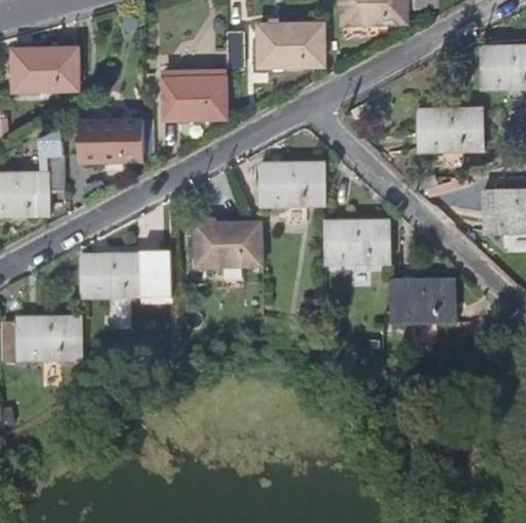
[(424,5),(424,0),(343,0),(344,21),(408,20),(408,6),(424,5)]
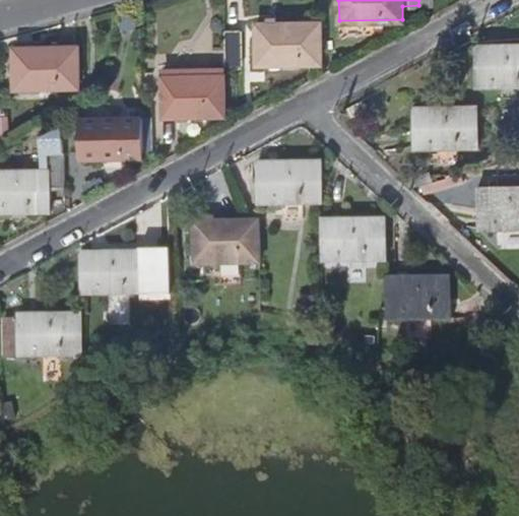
[(320,62),(319,21),(257,21),(258,62),(320,62)]
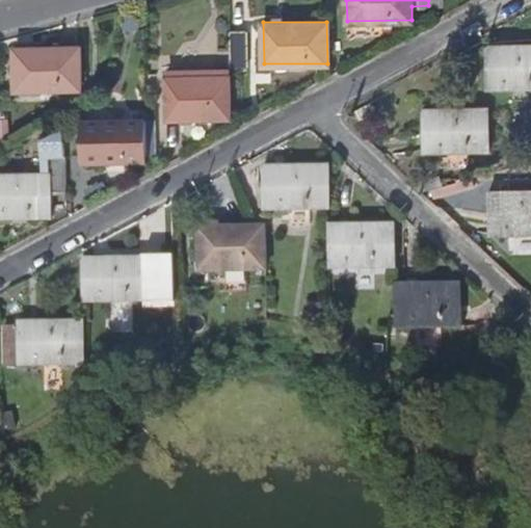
[(248,62),(247,29),(230,29),(230,63),(248,62)]
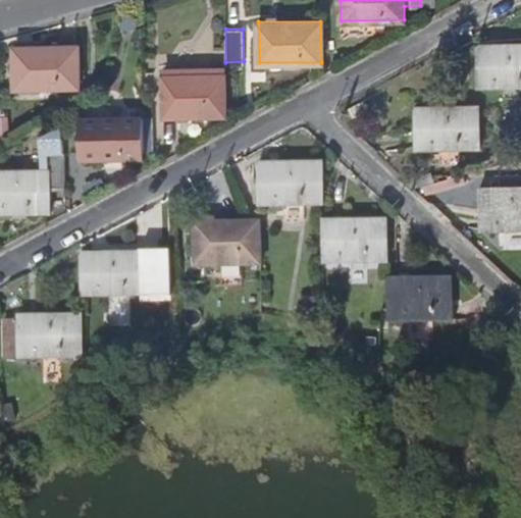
[(80,83),(79,42),(14,43),(15,84),(80,83)]
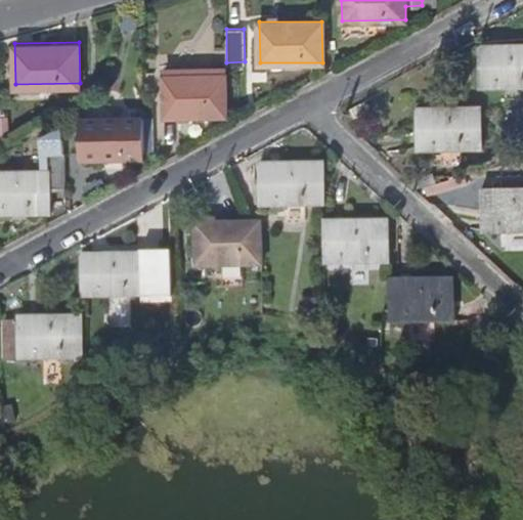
[(522,83),(522,42),(480,43),(480,84),(522,83)]
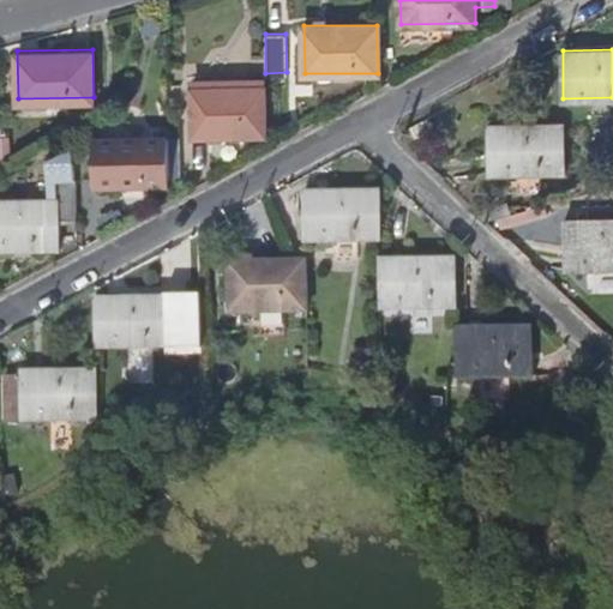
[(266,133),(265,85),(192,85),(192,133),(266,133)]
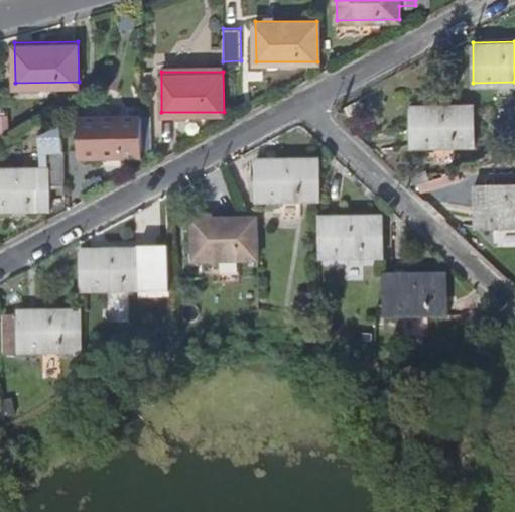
[(474,144),(474,108),(464,108),(411,108),(412,144),(474,144)]
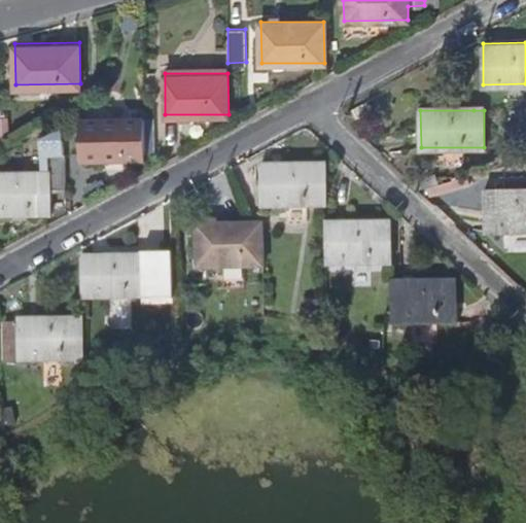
[(145,157),(144,115),(80,116),(80,158),(145,157)]
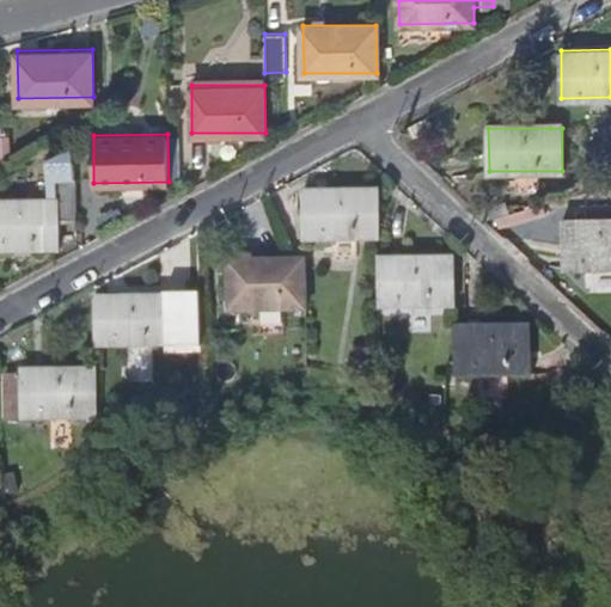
[(75,215),(72,135),(48,159),(49,198),(0,198),(0,245),(57,245),(57,216),(75,215)]
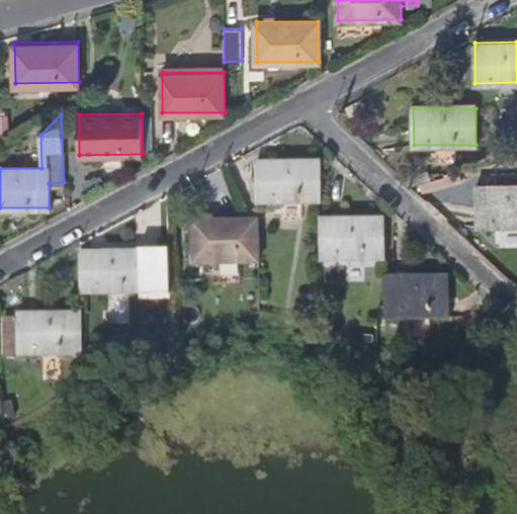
[(320,200),(320,159),(258,161),(258,200),(320,200)]
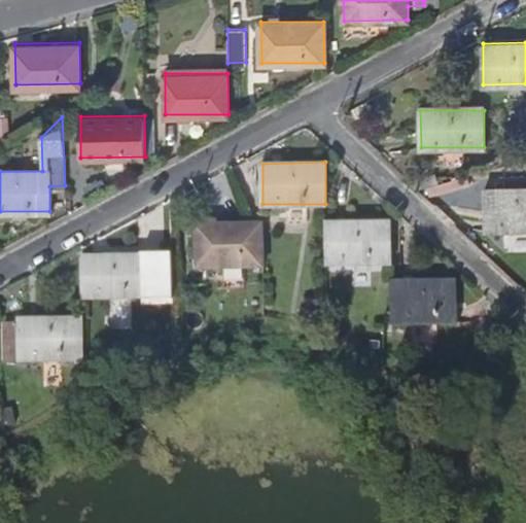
[(525,186),(484,187),(485,230),(507,230),(525,229),(525,186)]
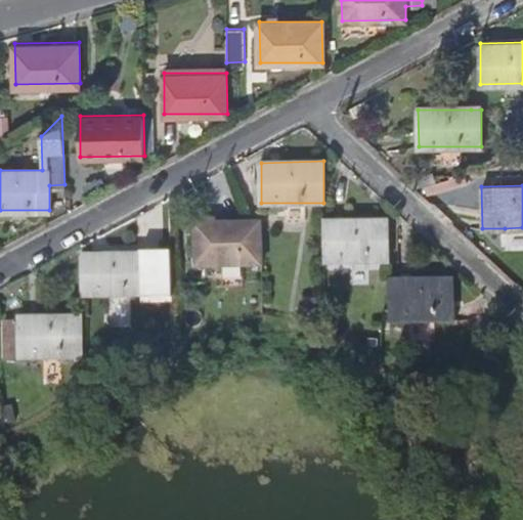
[(388,261),(388,219),(323,219),(324,261),(388,261)]
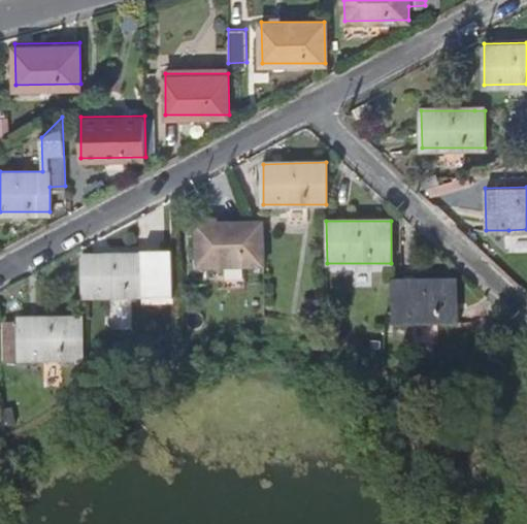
[(263,264),(263,223),(255,223),(198,223),(199,265),(263,264)]
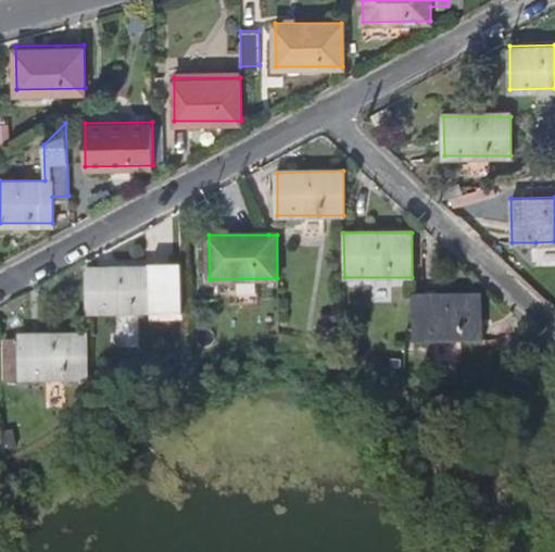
[(554,241),(535,242),(537,262),(554,261),(554,241)]
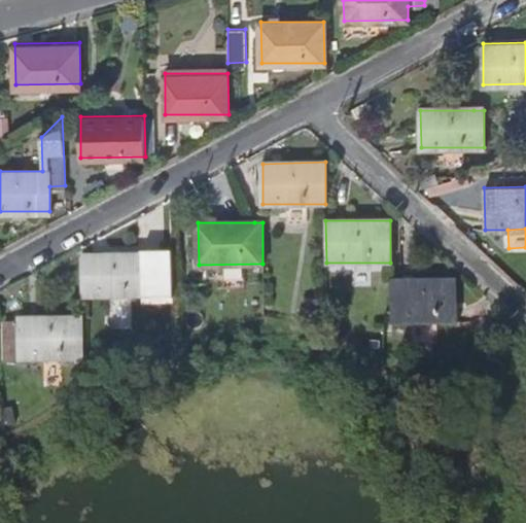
[(173,284),(172,251),(82,253),(83,294),(147,293),(147,284),(173,284)]
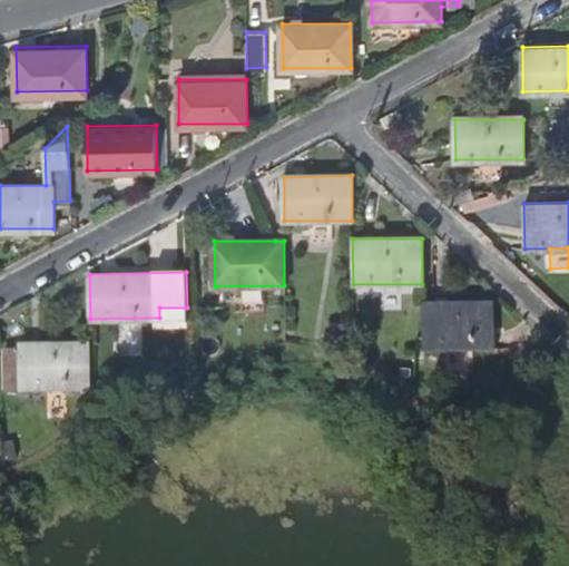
[(492,348),(492,303),(433,302),(423,302),(423,332),(423,348),(492,348)]
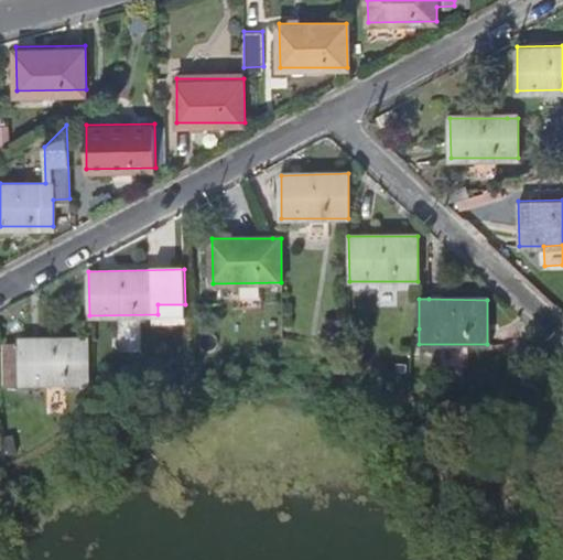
[(89,383),(89,337),(21,338),(21,342),(4,342),(4,383),(89,383)]
